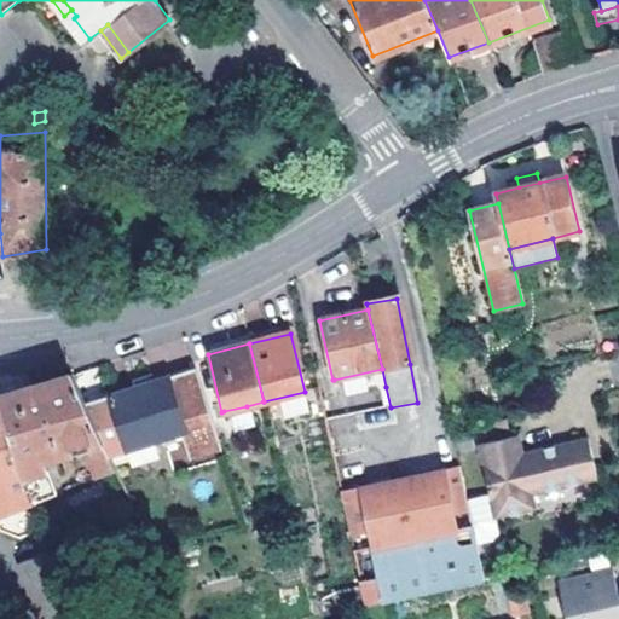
[(192,369),(85,400),(103,452),(110,450),(126,446),(152,439),(184,431),(186,444),(214,437),(192,369)]
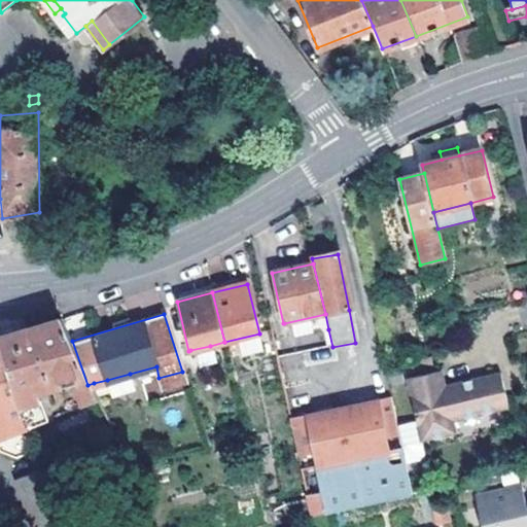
[(325,314),(284,323),(288,339),(328,329),(325,314)]
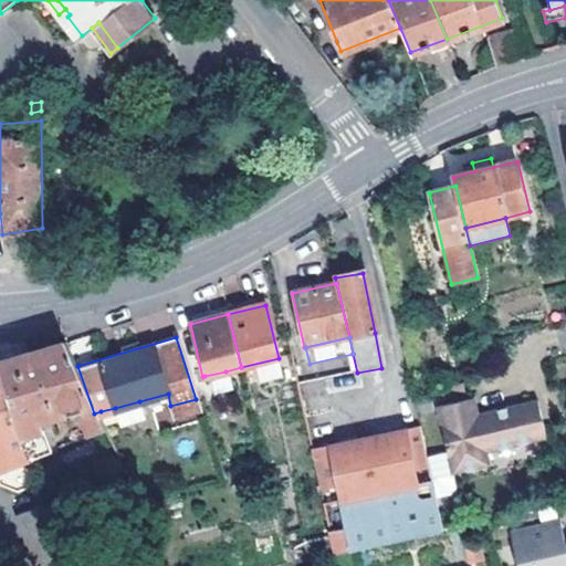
[(1,364),(30,464),(52,458),(44,427),(84,416),(94,413),(77,366),(69,343),(33,354),(1,364)]
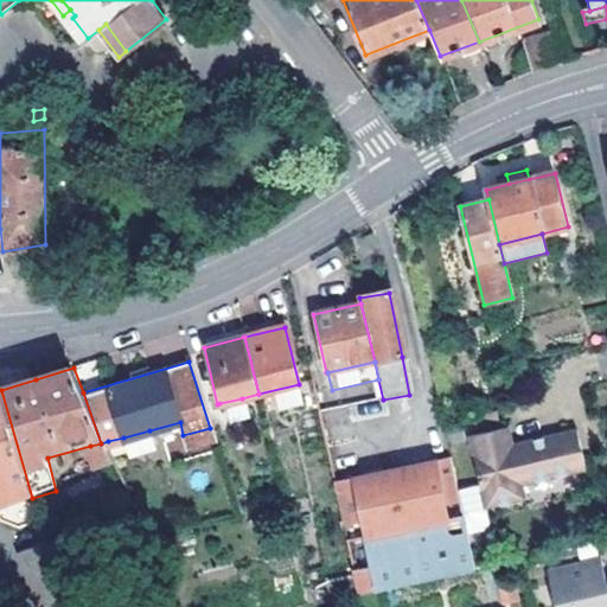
[(259,394),(262,409),(302,400),(299,384),(259,394)]
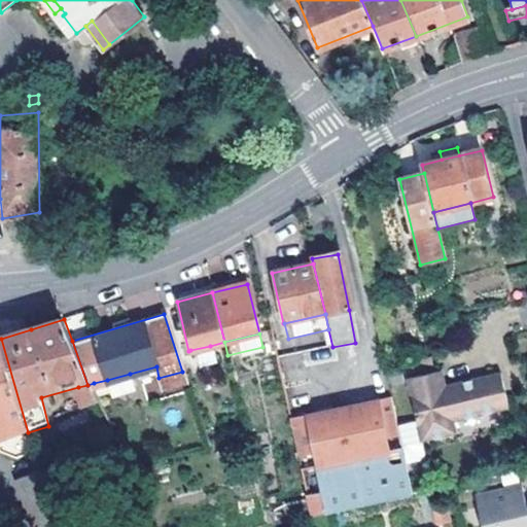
[(28,432),(1,339),(0,339),(0,438),(24,433),(25,438),(30,437),(28,432)]
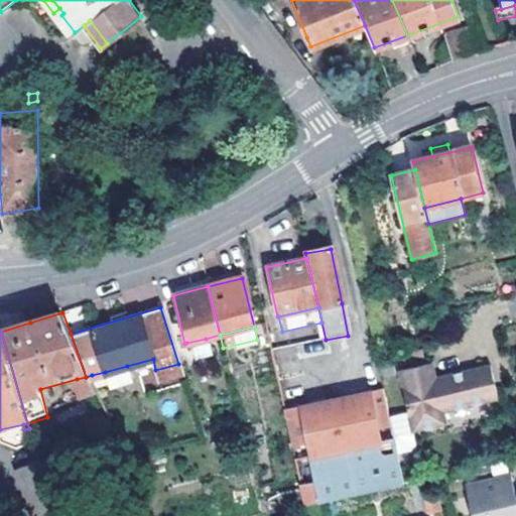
[(207,344),(206,339),(186,343),(187,349),(207,344)]
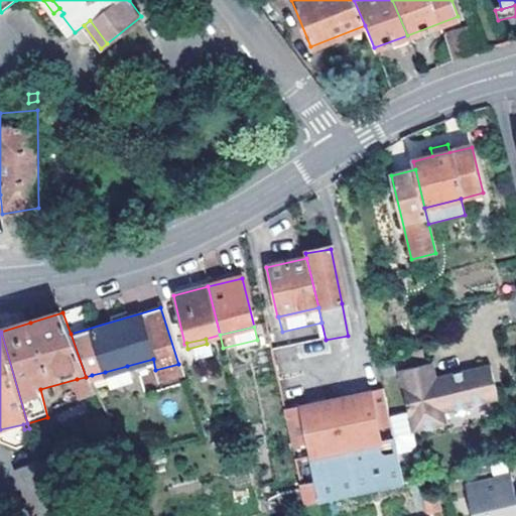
[(445,415),(474,408),(465,373),(435,379),(432,365),(399,373),(409,415),(389,420),(398,458),(410,455),(415,448),(413,434),(447,426),(445,415)]
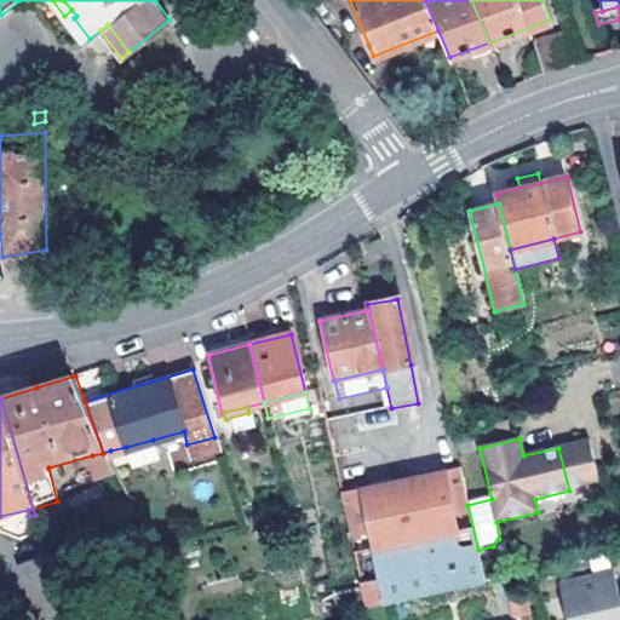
[(158,459),(153,440),(126,447),(132,468),(158,459)]
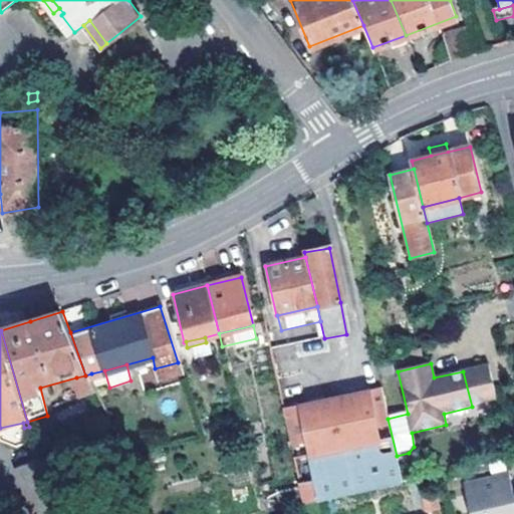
[(497,402),(489,365),(463,371),(472,407),(497,402)]
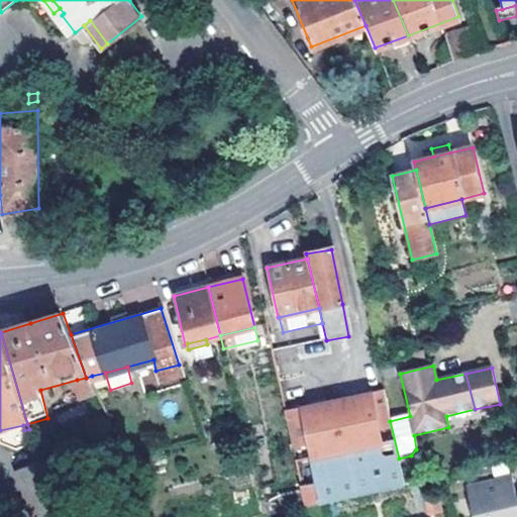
[(86,378),(77,380),(85,402),(101,397),(92,376),(86,378)]
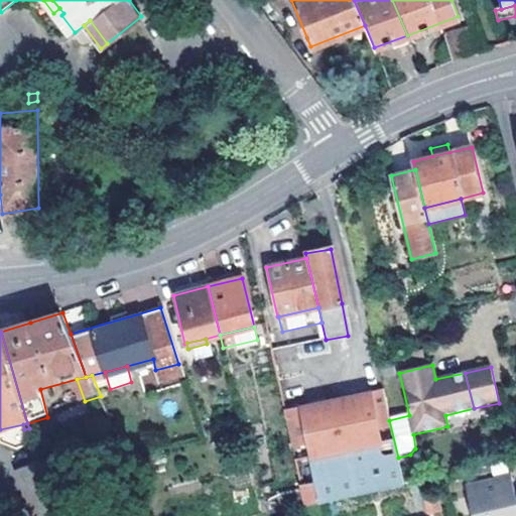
[(318,504),(404,486),(398,458),(389,420),(382,390),(283,412),(298,484),(299,489),(303,508),(318,504)]
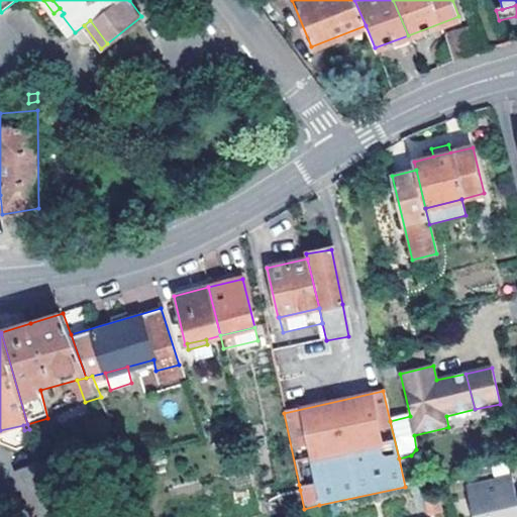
[(17,473),(31,511),(32,516),(61,516),(42,464),(17,473)]
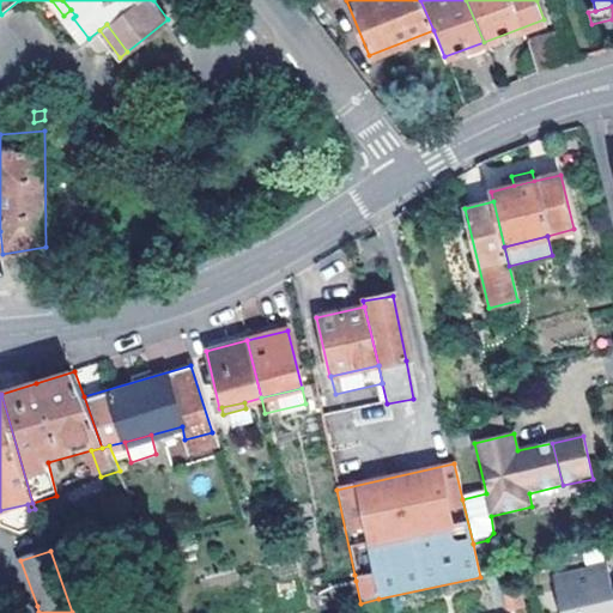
[(0,568),(0,605),(2,612),(18,612),(37,606),(20,560),(0,568)]
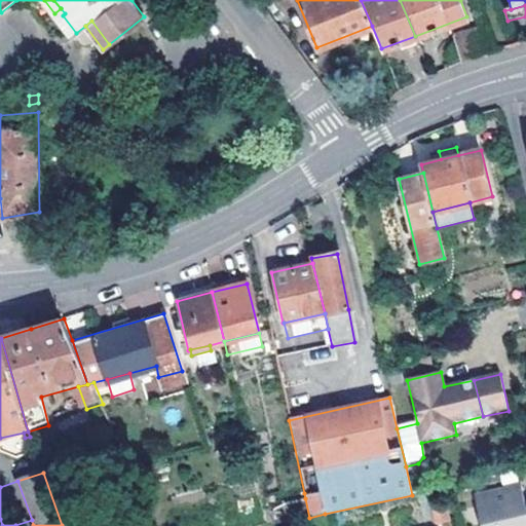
[(525,525),(525,505),(521,485),(500,491),(509,525),(525,525)]
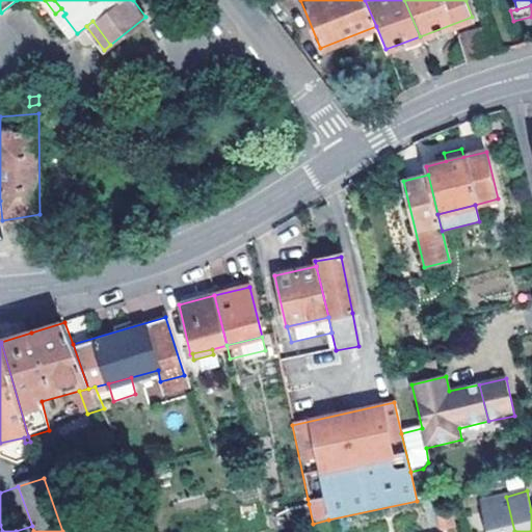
[(514,531),(506,497),(481,503),(486,531),(514,531)]
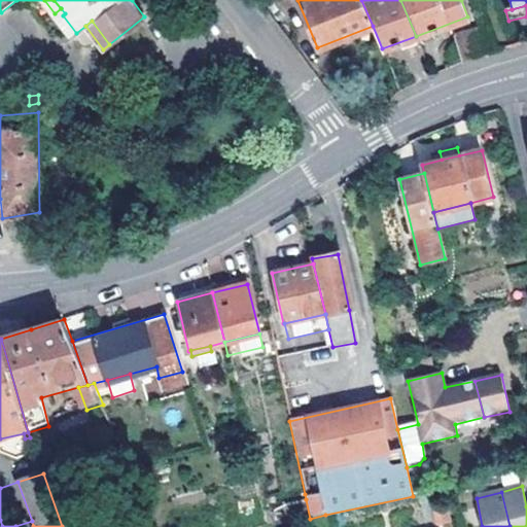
[(289,503),(306,499),(305,494),(288,498),(289,503)]
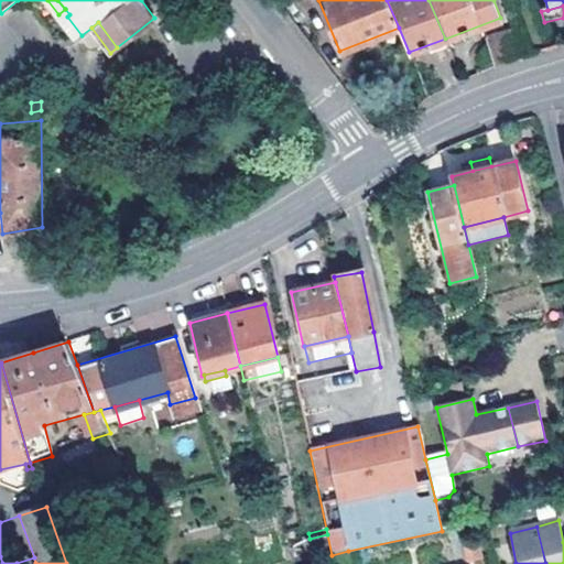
[(318,557),(332,555),(327,534),(310,539),(314,559),(318,557)]
